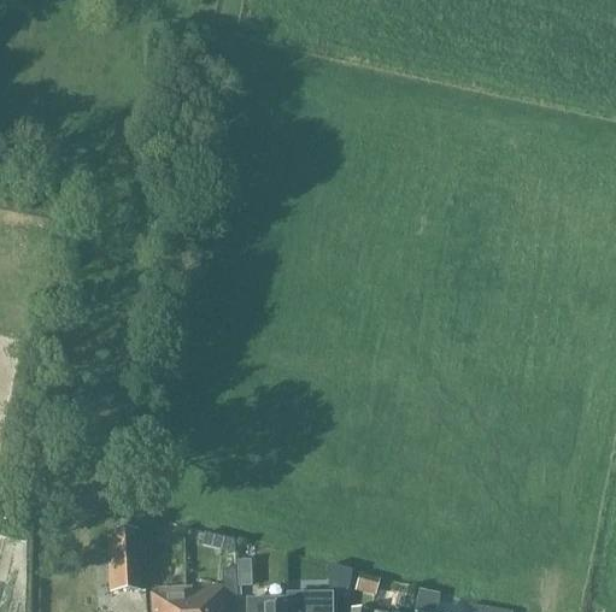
[(109,590),(141,589),(138,529),(105,530),(109,590)]
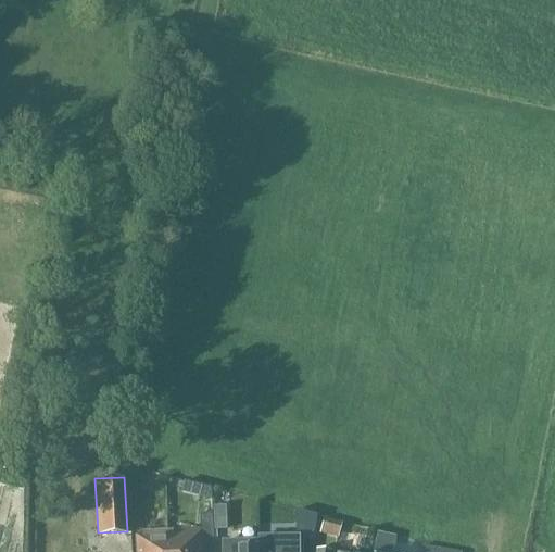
[(211,484),(199,481),(197,493),(211,496),(211,484)]
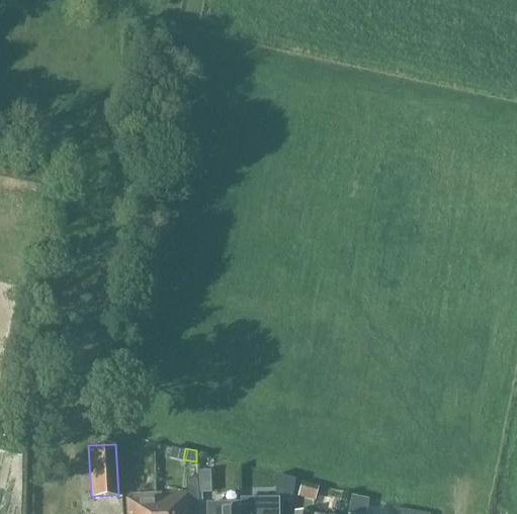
[(186,492),(156,494),(157,513),(187,513),(187,505),(198,505),(197,480),(185,481),(186,492)]
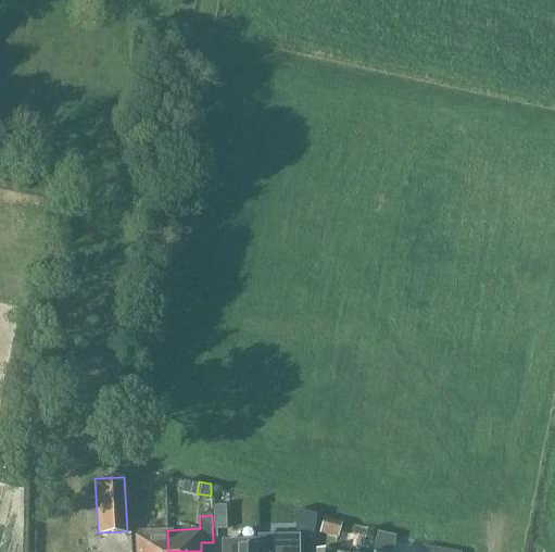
[(338,536),(342,521),(324,515),(319,530),(338,536)]
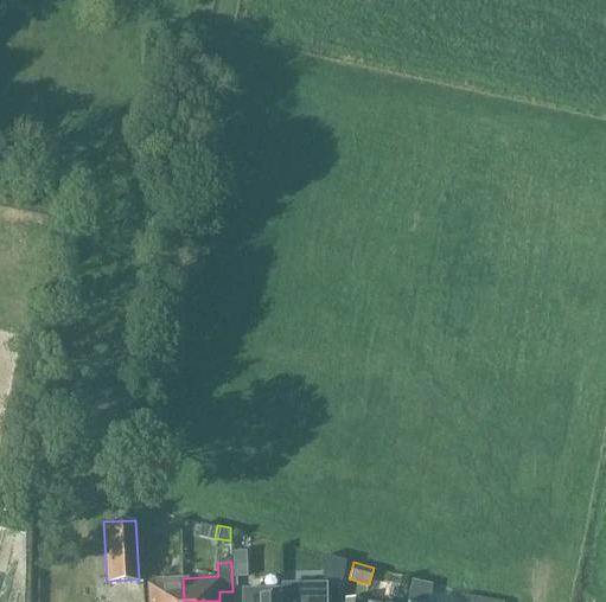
[(426,580),(410,577),(407,599),(422,601),(427,601),(432,582),(426,581),(426,580)]
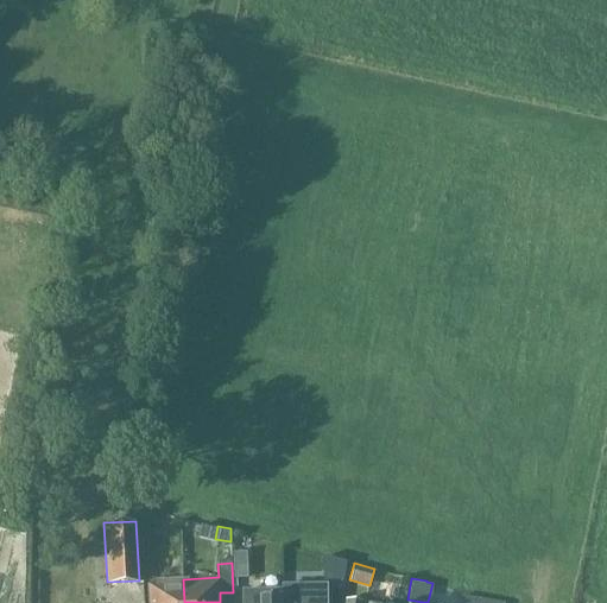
[(184,602),(183,579),(147,582),(149,602),(184,602)]
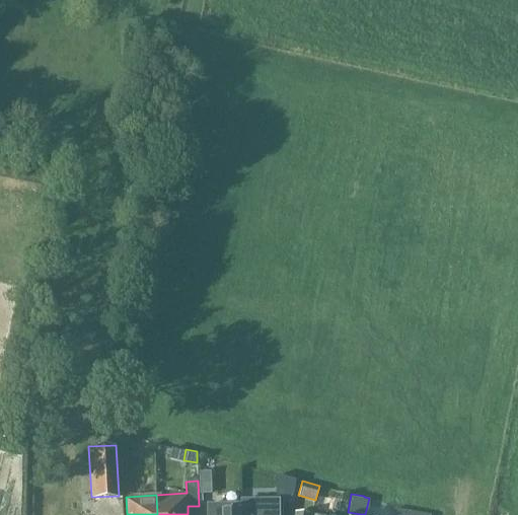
[(277,514),(278,498),(241,499),(241,503),(241,514),(277,514)]
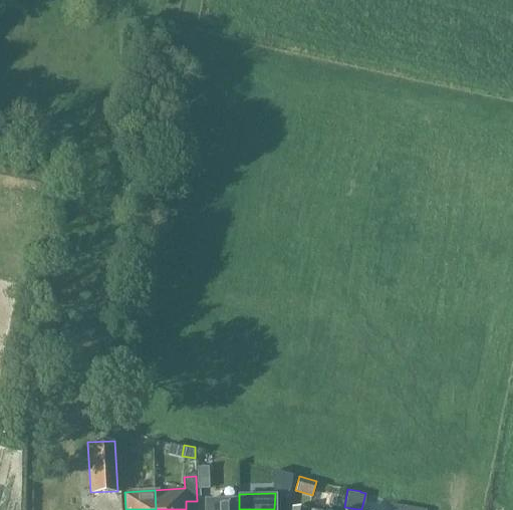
[(239,509),(239,498),(205,498),(205,509),(239,509)]
